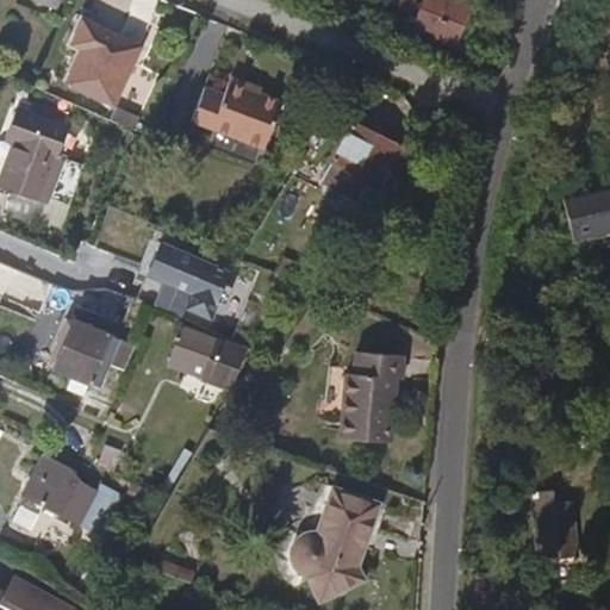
[(62,0),(33,0),(33,2),(58,11),(62,0)]
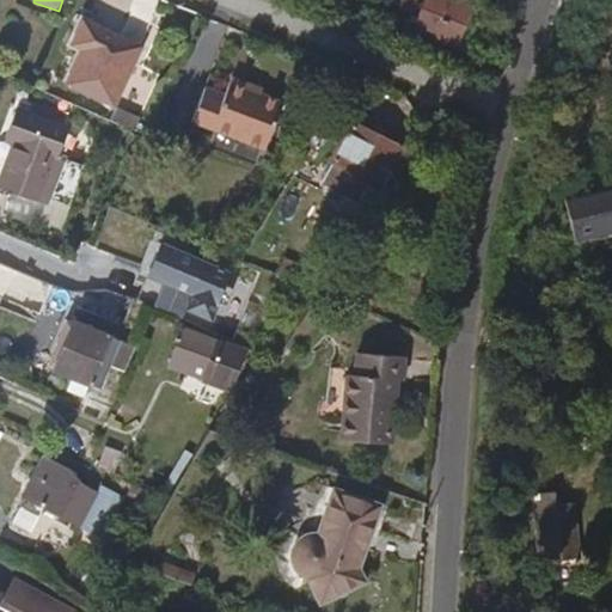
[(467,6),(450,0),(434,34),(412,26),(410,30),(432,38),(452,46),(467,6)]
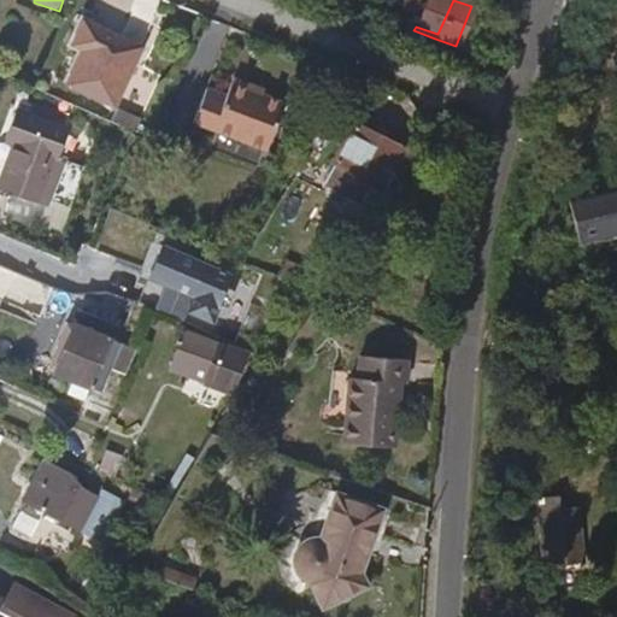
[(438,34),(453,0),(452,0),(430,0),(427,10),(423,9),(416,27),(438,34)]
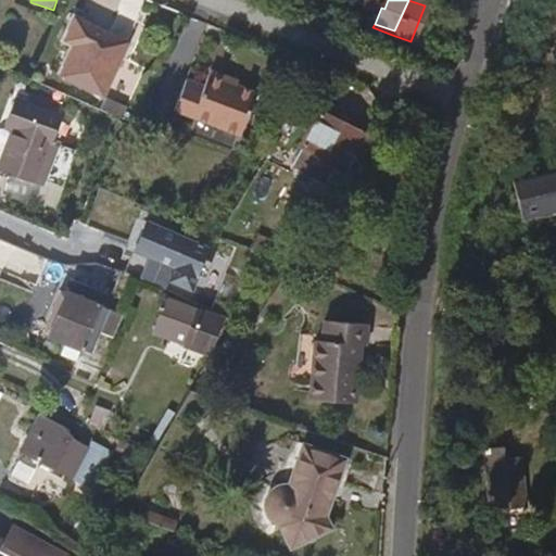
[(128,47),(77,21),(67,41),(76,46),(62,77),(103,97),(128,47)]
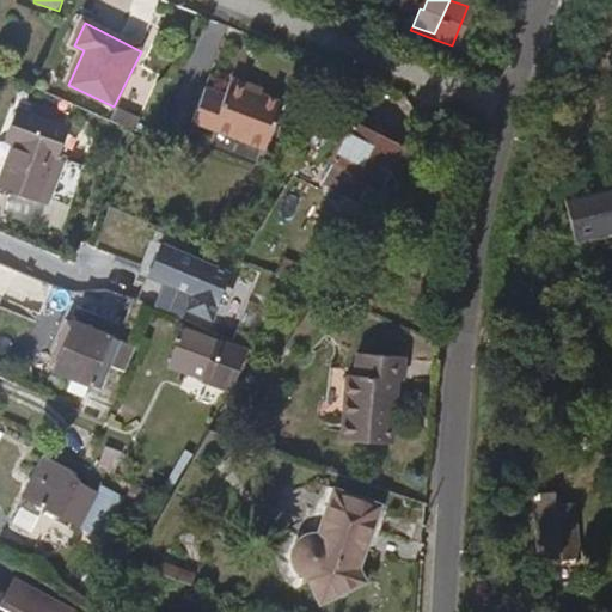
[(245,93),(248,86),(228,79),(221,96),(202,89),(189,122),(262,151),(281,108),(258,98),(245,93)]
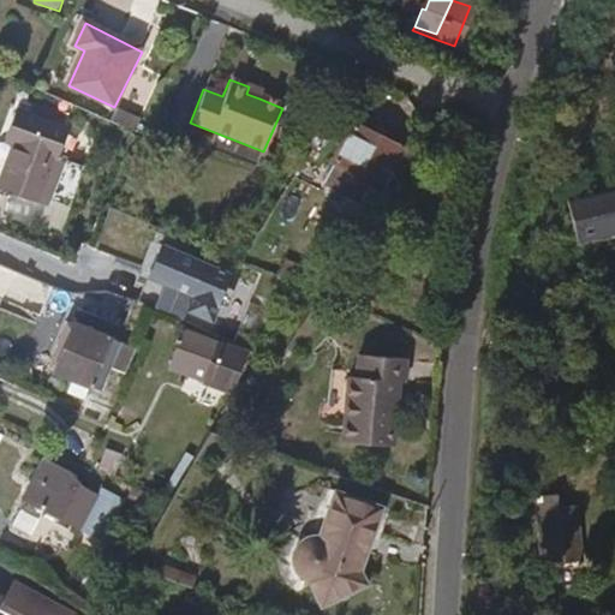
[(262,93),(249,87),(246,94),(260,99),(262,93)]
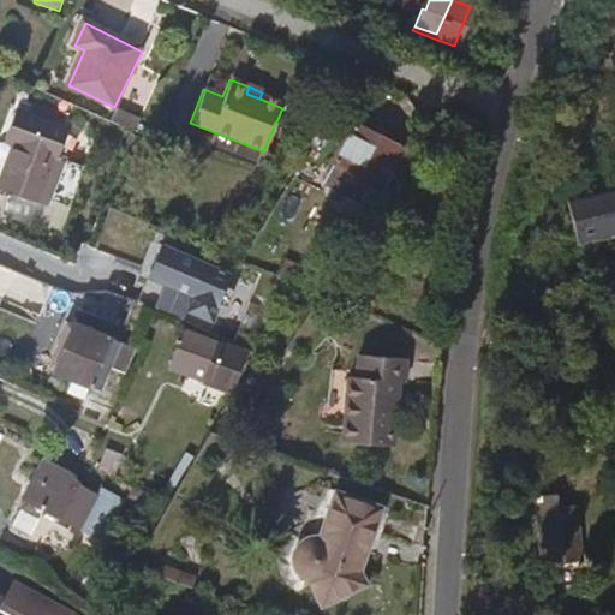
[(31,114),(65,127),(69,119),(36,106),(31,114)]
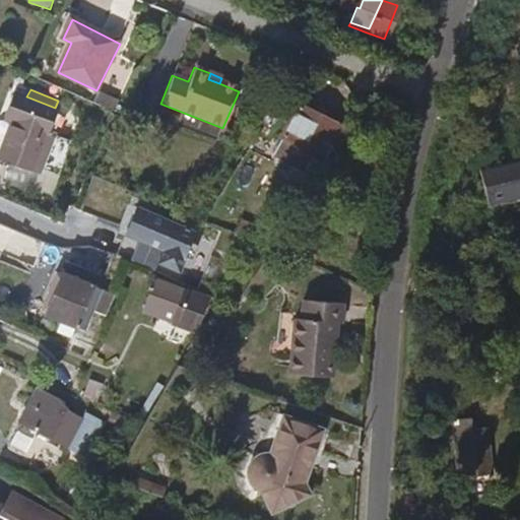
[(100,91),(94,104),(113,112),(119,101),(100,91)]
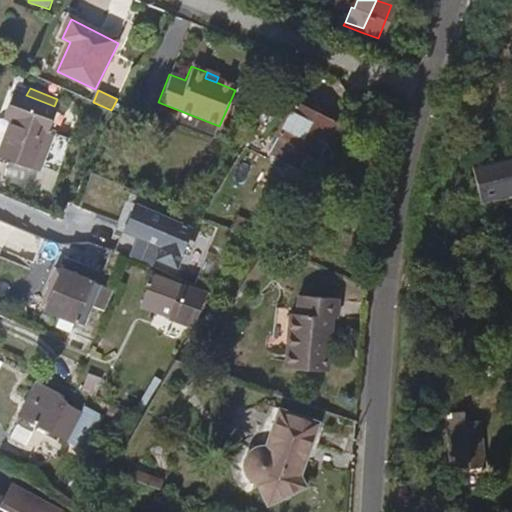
[(59,109),(54,106),(26,95),(18,92),(7,115),(13,118),(0,150),(0,155),(37,171),(39,166),(61,174),(74,142),(50,133),(59,109)]
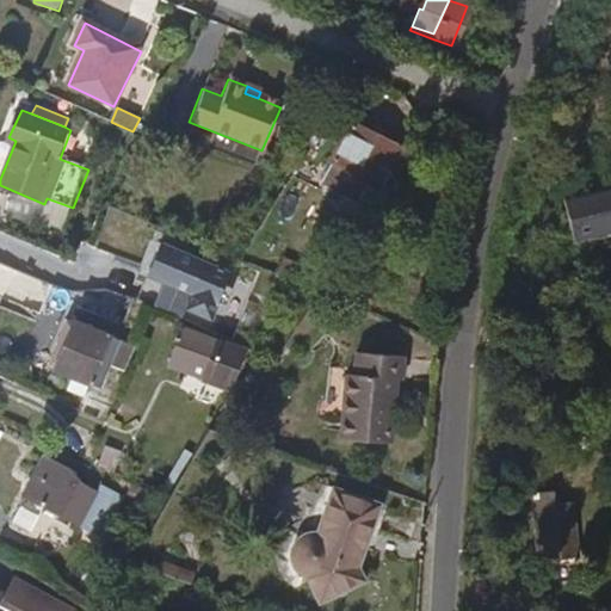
[(349,177),(369,186),(376,190),(386,171),(389,172),(401,147),(349,122),(329,160),(352,170),(349,177)]
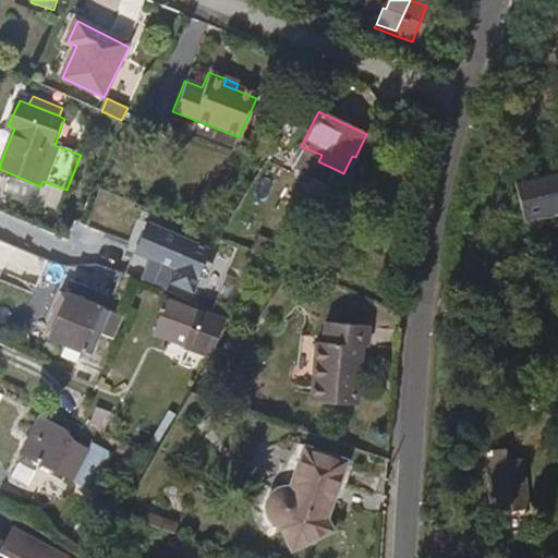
[(292,165),(312,174),(318,161),(322,155),(301,146),(292,165)]
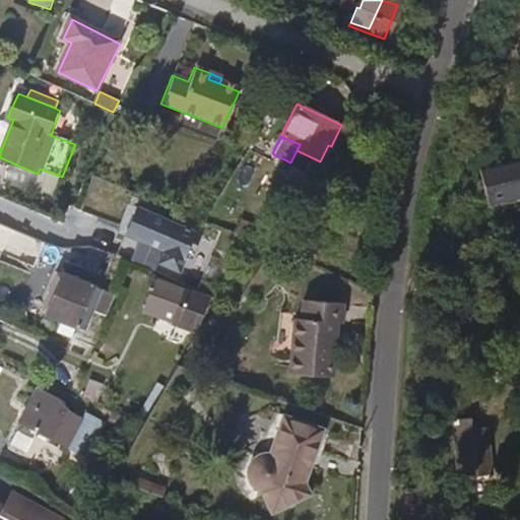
[(308,171),(314,158),(297,150),(290,163),(308,171)]
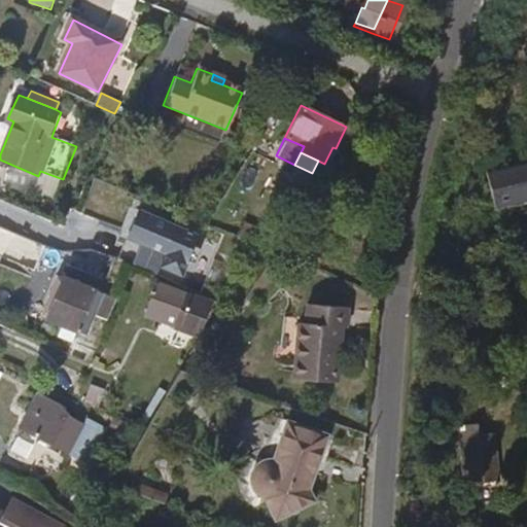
[(244,222),(239,237),(262,248),(269,234),(244,222)]
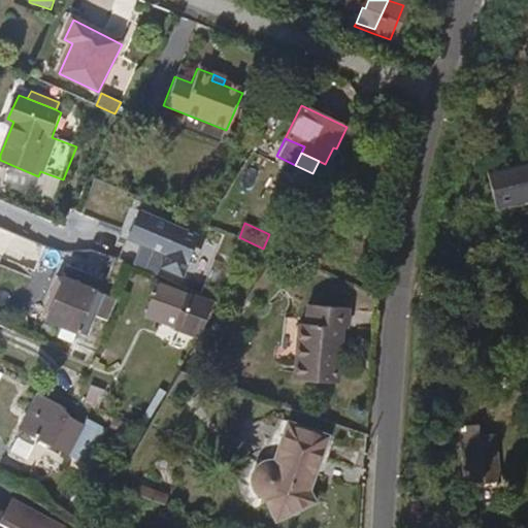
[(61,325),(77,332),(86,335),(103,294),(63,277),(45,320),(61,325)]
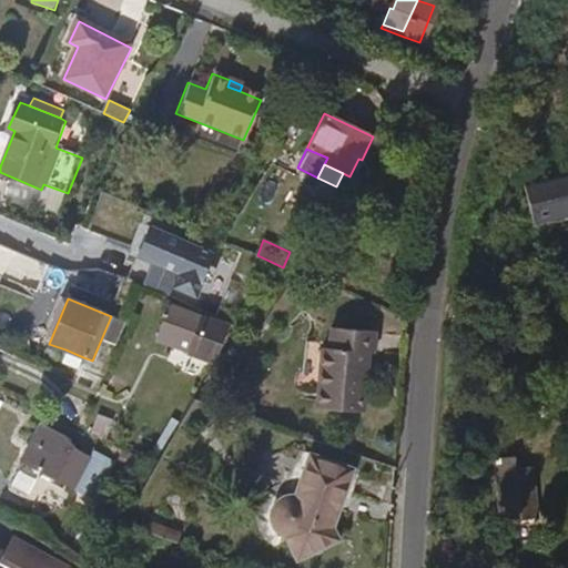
[(179,336),(194,342),(198,335),(165,323),(158,342),(175,347),(179,336)]
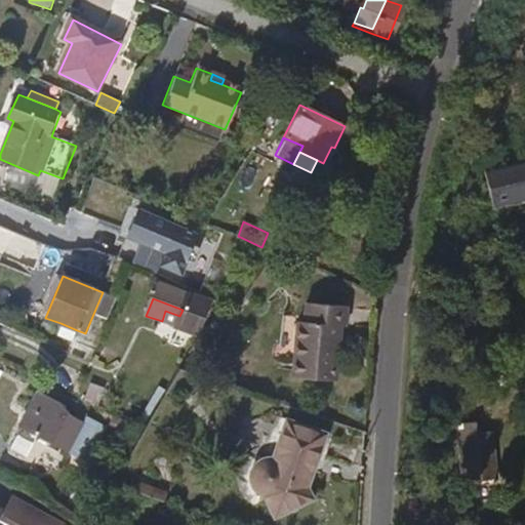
[(349,303),(304,298),(301,317),(294,316),(290,374),(336,378),(340,324),(347,325),(349,303)]
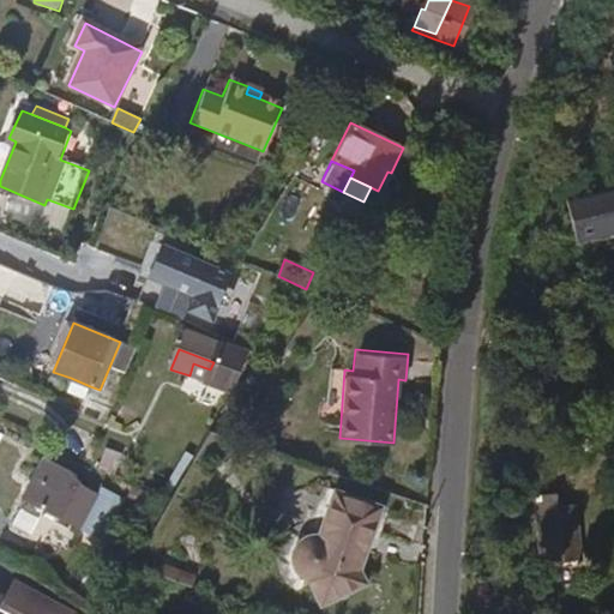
[(205,383),(210,369),(193,363),(190,375),(205,383)]
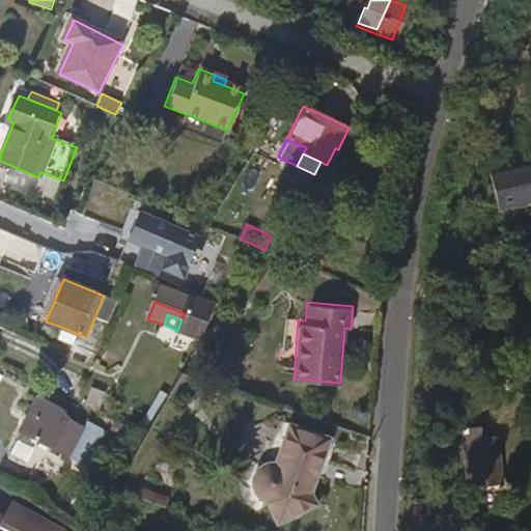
[(73,344),(78,334),(61,327),(56,338),(73,344)]
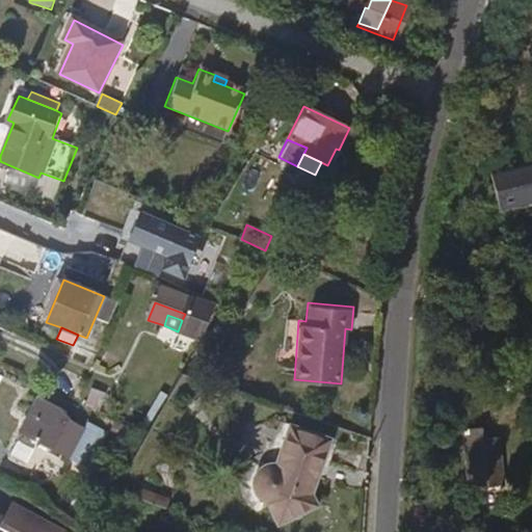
[(91,386),(83,404),(101,411),(108,393),(91,386)]
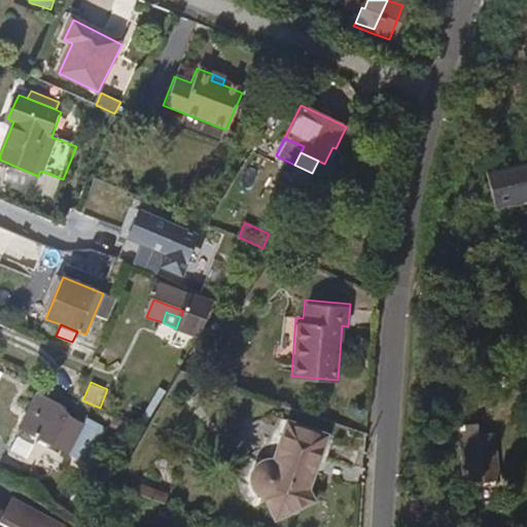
[(43,434),(56,412),(58,407),(36,395),(20,428),(49,443),(51,440),(43,434)]
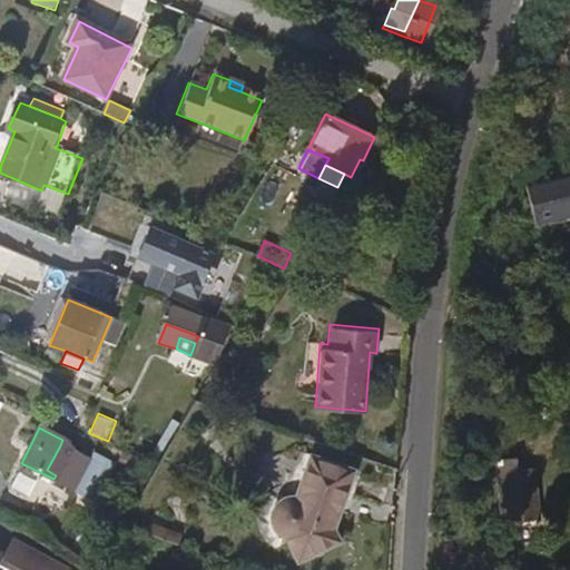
[(90,460),(60,445),(47,470),(56,475),(53,479),(76,490),(90,460)]
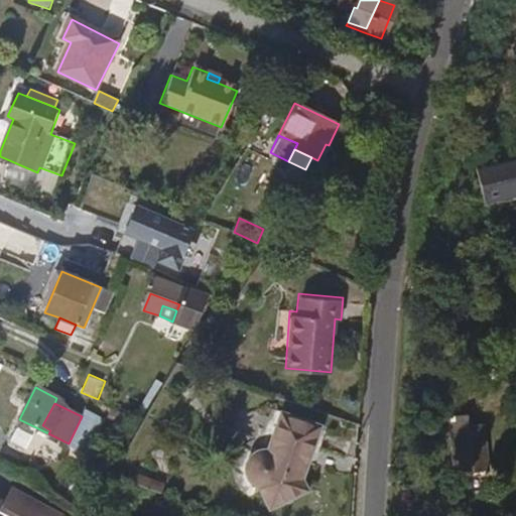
[(320,426),(280,411),(266,449),(255,446),(243,454),(239,462),(240,472),(244,478),(248,482),(254,484),(264,506),(305,488),(301,478),(320,426)]
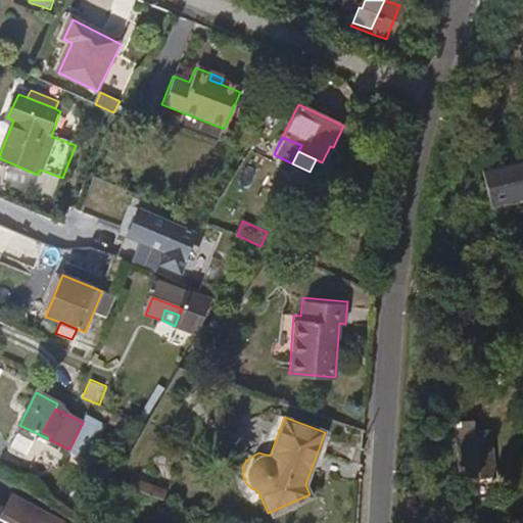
[(475,420),(456,422),(460,478),(493,474),(490,429),(476,431),(475,420)]
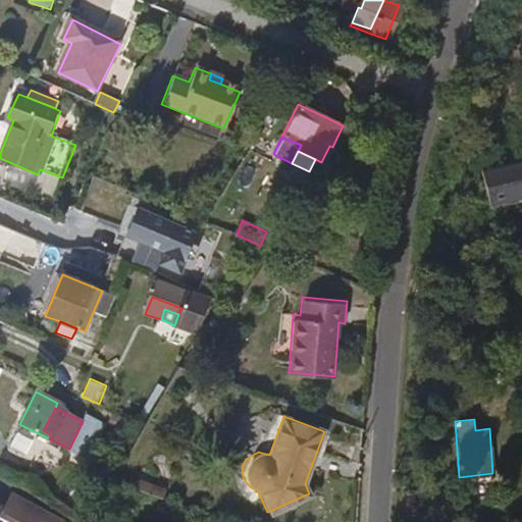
[(147,493),(150,484),(115,474),(111,481),(147,493)]
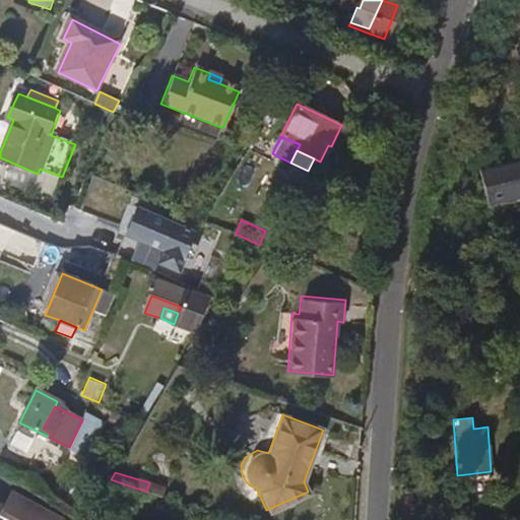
[(146,492),(159,496),(160,485),(149,482),(146,492)]
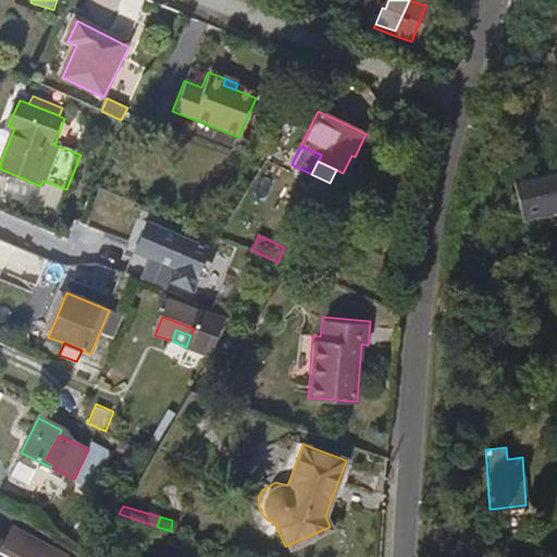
[(64,556),(14,528),(0,552),(0,556),(64,556)]
